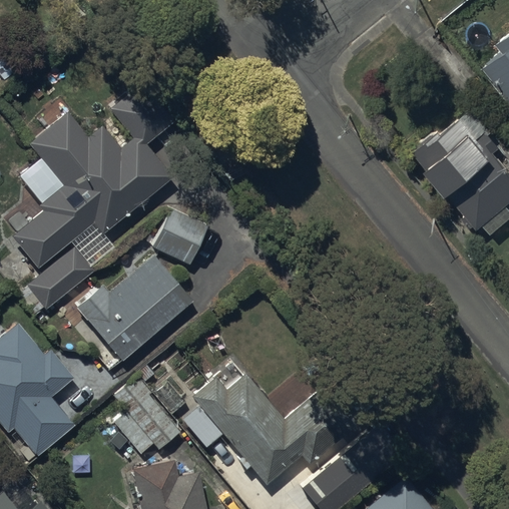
[(508,36),(501,42),(507,50),(488,65),(508,91),(508,36)]
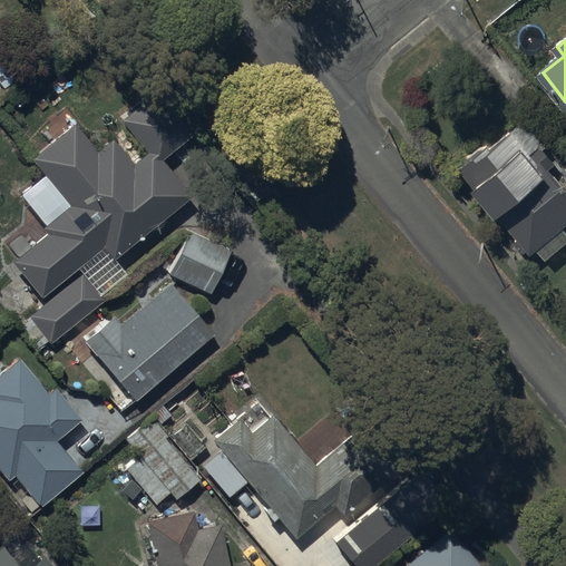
[(13,263),(42,298),(105,247),(115,260),(193,196),(162,159),(192,135),(157,93),(123,120),(149,153),(135,164),(115,139),(99,152),(77,124),(33,159),(71,206),(44,228),(48,234),(13,263)]
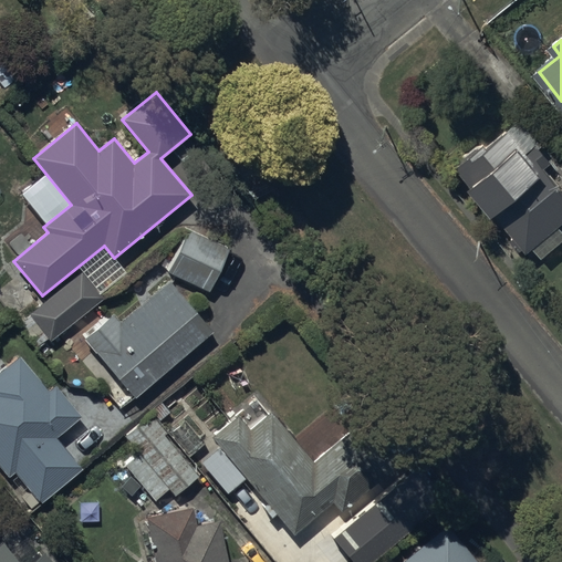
[(474,154),(459,166),(517,237),(512,240),(522,251),(527,248),(530,252),(536,248),(544,258),(561,243),(561,186),(513,127),(477,157),(474,154)]
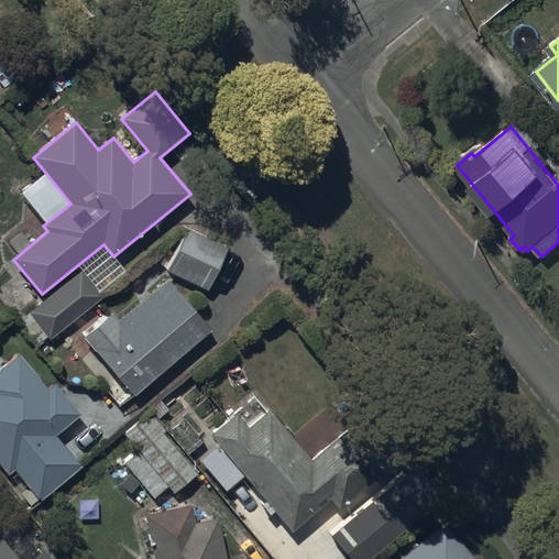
[(229,248),(188,229),(167,272),(209,291),(229,248)]
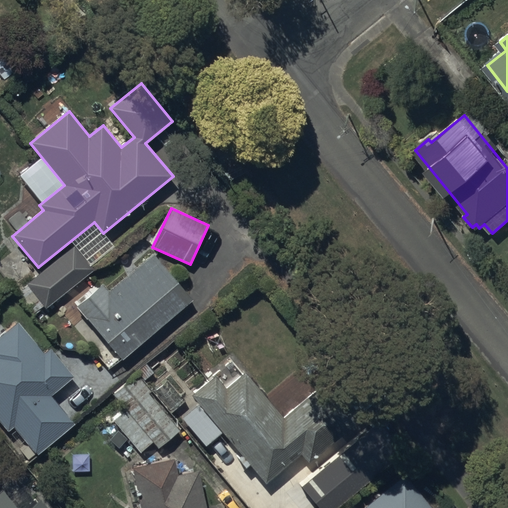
[(75,247),(28,285),(48,309),(94,271),(75,247)]
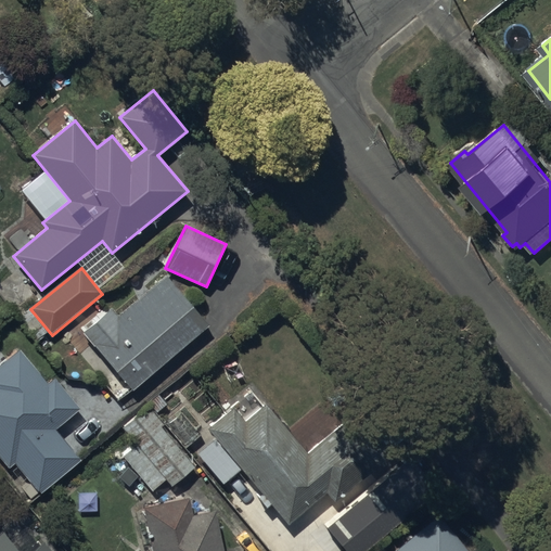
[(84,333),(133,392),(210,324),(167,274),(119,316),(113,308),(84,333)]
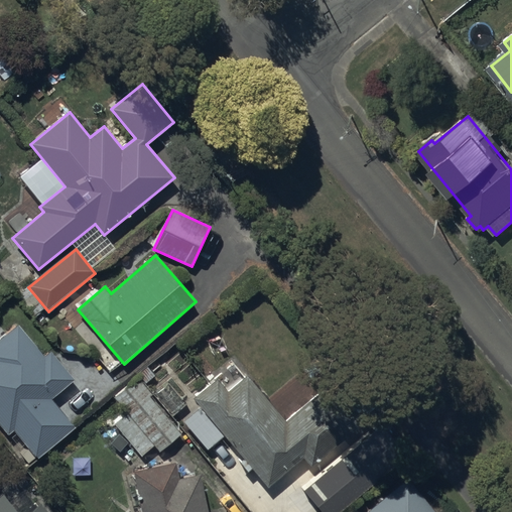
[(39,459),(76,427),(51,399),(75,380),(51,352),(45,356),(19,325),(0,340),(0,423),(9,434),(15,429),(39,459)]
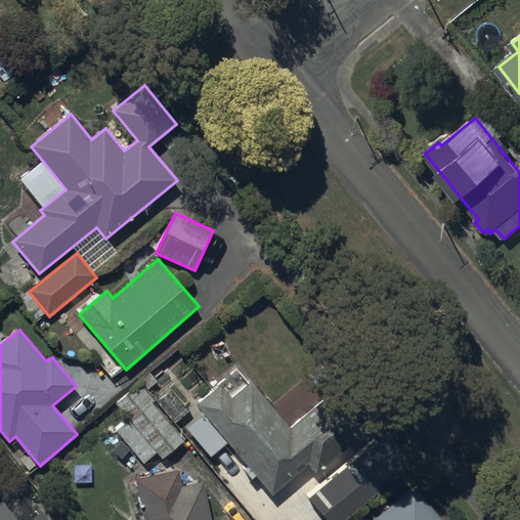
[(221,384),(196,405),(272,495),(309,465),(317,475),(363,436),(330,396),(291,429),(252,383),(233,398),(221,384)]
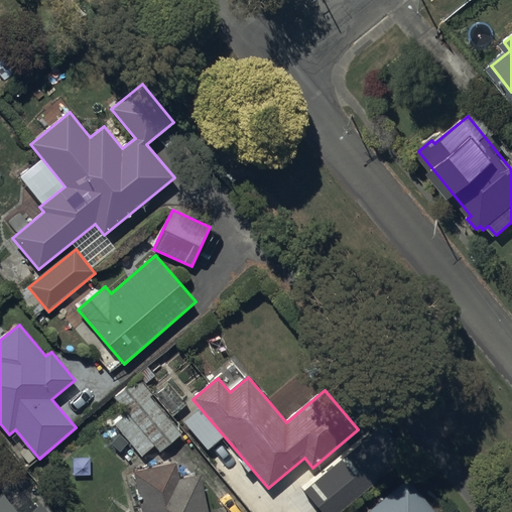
[(184,432),(139,378),(115,398),(129,414),(116,424),(143,457),(155,446),(161,453),(184,432)]
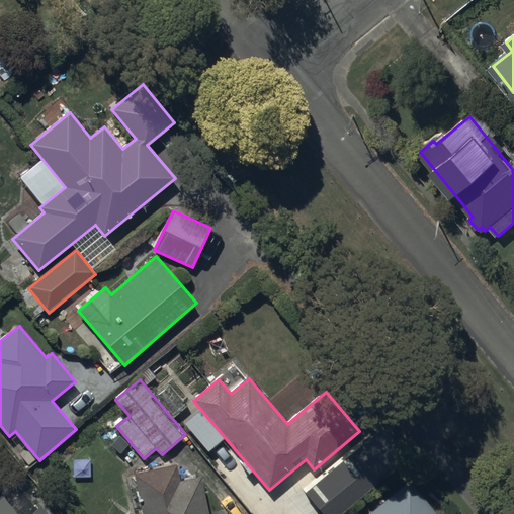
[(383,427),(306,493),(323,513),(343,513),(410,457),(383,427)]
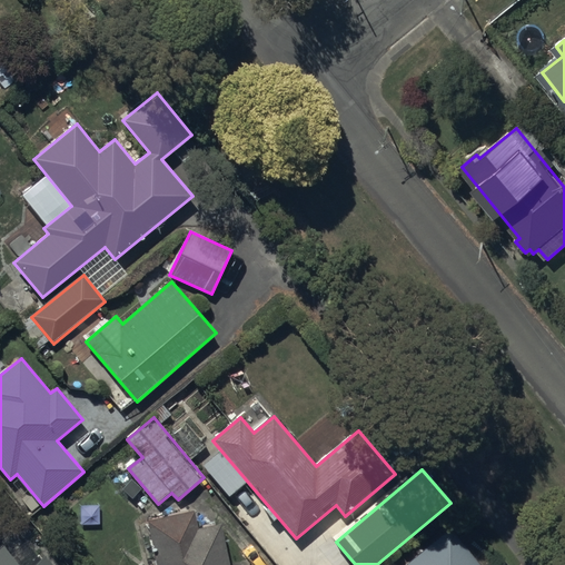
[(195,509),(147,519),(156,564),(229,564),(221,523),(198,527),(195,509)]
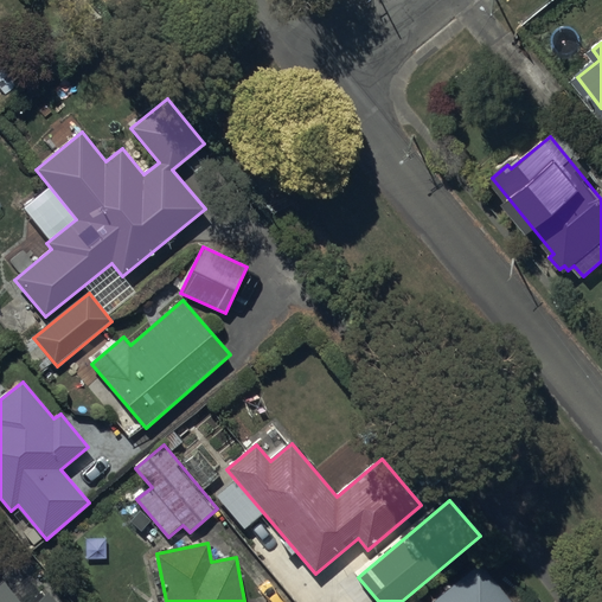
[(513,601),(480,562),(433,601),(513,601)]
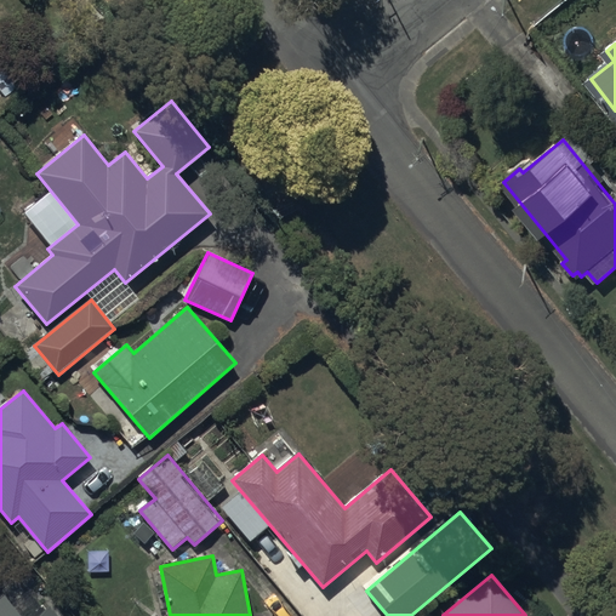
[(57,615),(50,606),(38,615),(18,615),(4,597),(0,599),(0,615),(57,615)]
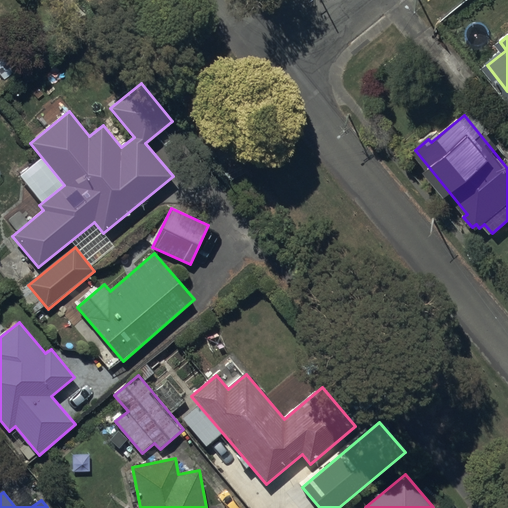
All buildings are outlined.
